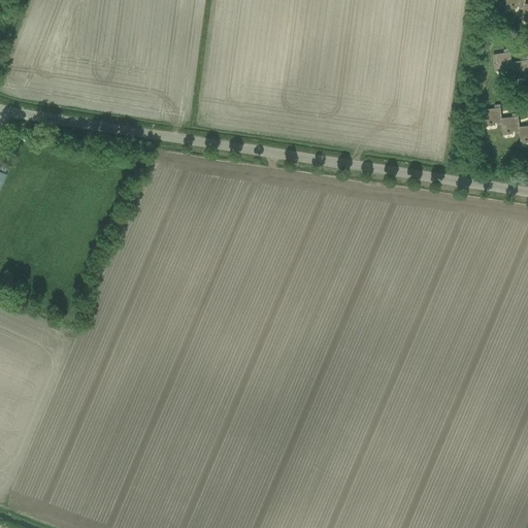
[(519,8),(524,9),(525,4),(525,0),(507,0),(507,9),(508,5),(513,6),(512,7),(514,7),(514,6),(519,7),(519,8)]
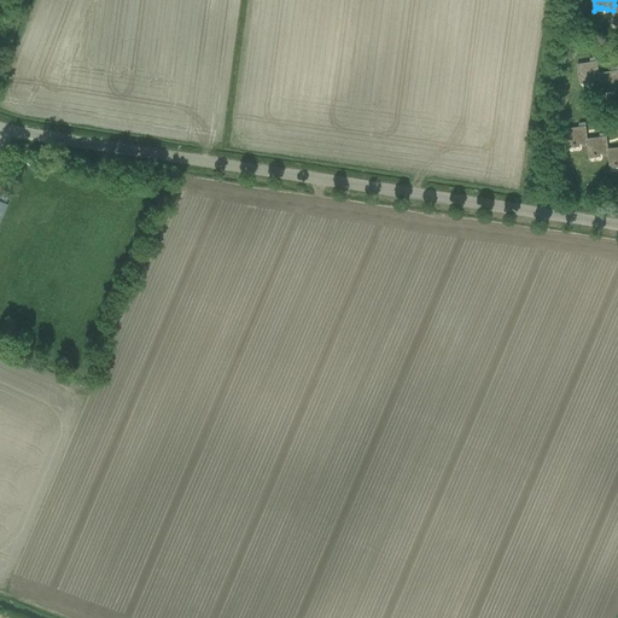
[(599,74),(596,57),(590,58),(590,62),(577,64),(581,86),(582,86),(581,81),(586,80),(586,81),(588,81),(588,80),(594,79),(594,81),(600,80),(599,74)]
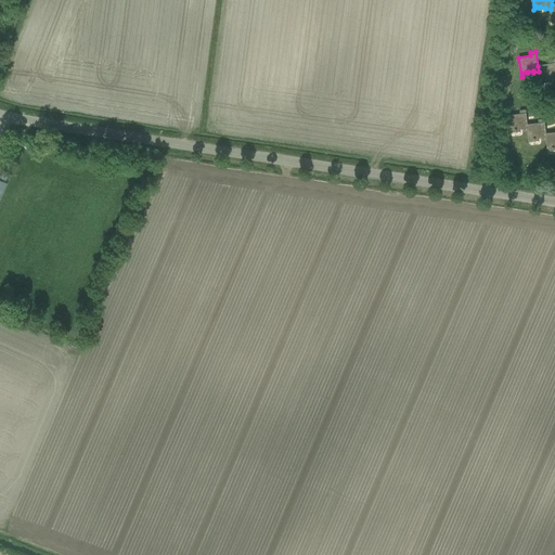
[(550,64),(538,66),(539,72),(541,86),(541,81),(545,80),(545,81),(547,80),(546,80),(552,79),(553,80),(554,79),(554,60),(550,61),(550,64)]
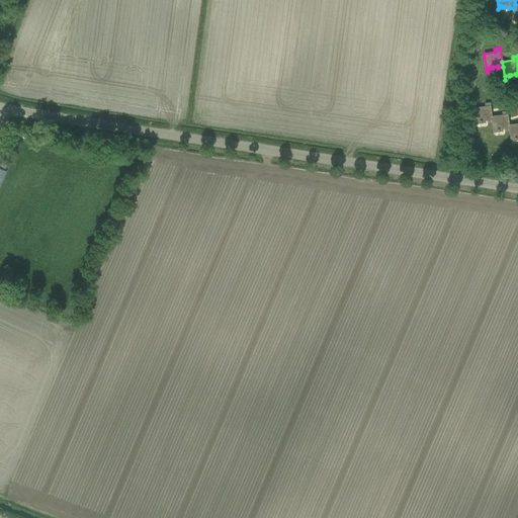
[(492,116),(493,116),(491,102),(486,103),(486,106),(475,108),(477,125),(478,125),(477,121),(481,121),(481,122),(483,121),(488,120),(488,122),(493,121),(492,116)]
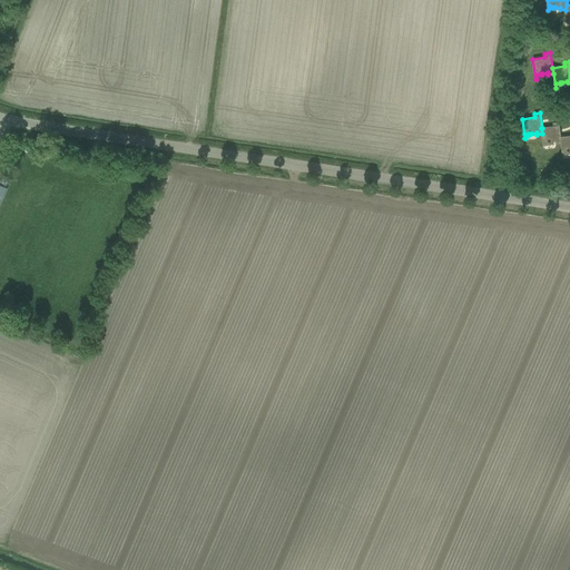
[(542,134),(543,148),(544,148),(543,144),(548,143),(548,144),(550,144),(550,143),(556,143),(556,144),(561,143),(561,137),(559,123),(553,124),(553,127),(542,128),(541,128),(542,134)]
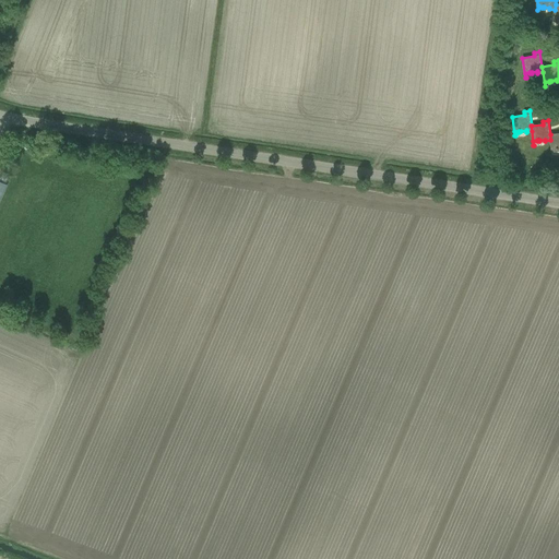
All buildings are outlined.
